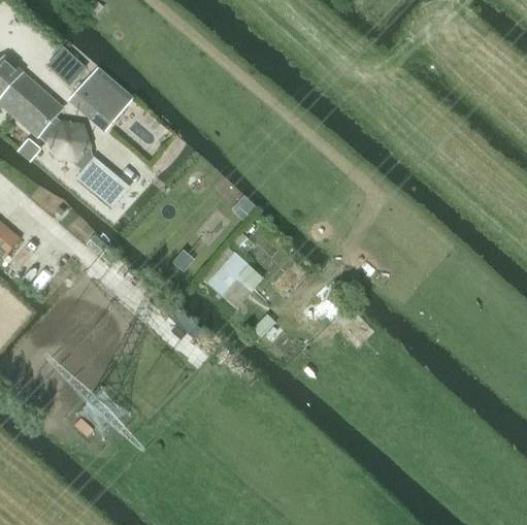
[(2,57),(0,59),(0,100),(37,133),(43,139),(45,137),(60,119),(55,115),(60,108),(2,57)]
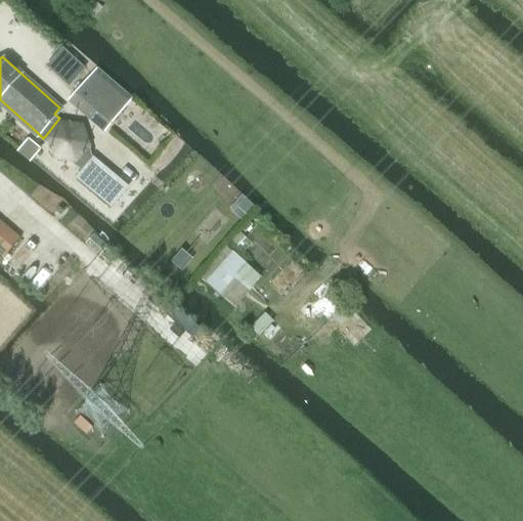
[(96,64),(67,98),(102,129),(132,95),(96,64)]
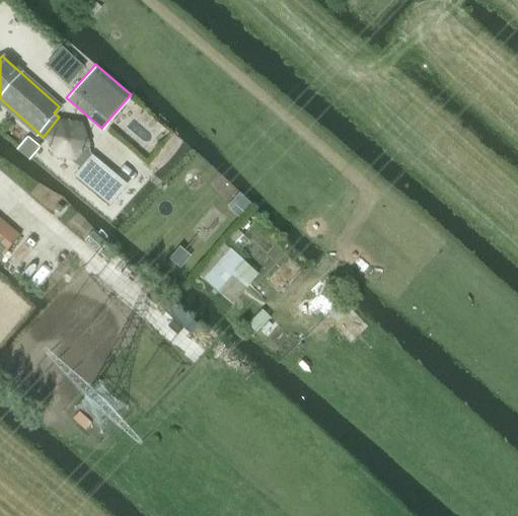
[(59,117),(45,135),(53,156),(75,159),(89,141),(81,121),(59,117)]
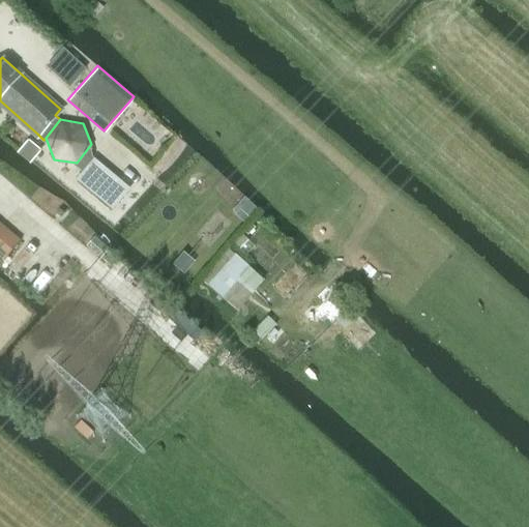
[(4,224),(0,229),(0,256),(2,258),(20,237),(4,224)]
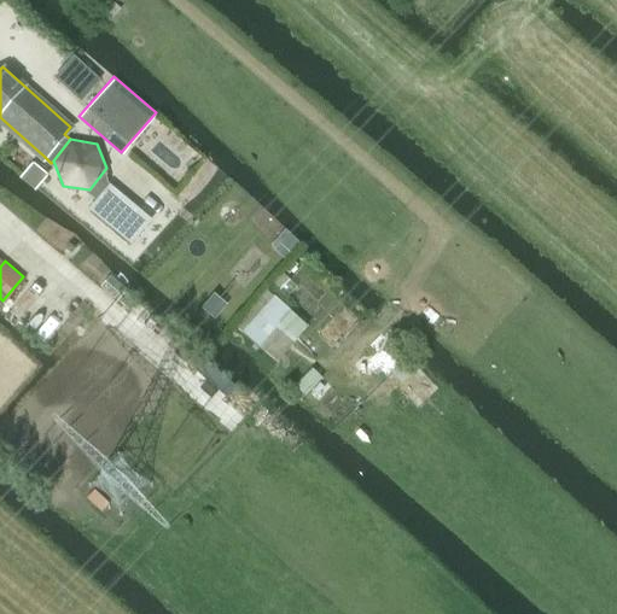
[(232,321),(258,345),(291,309),(265,285),(232,321)]
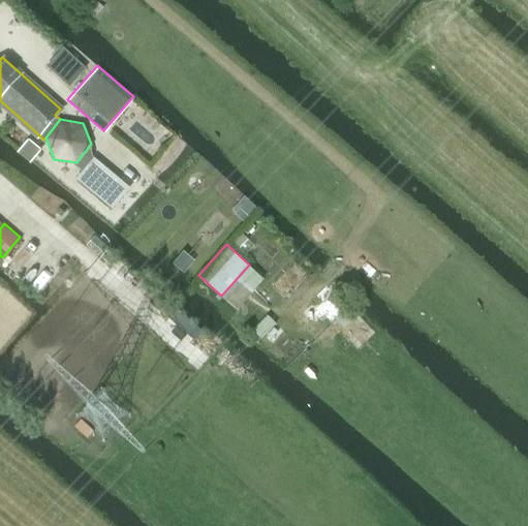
[(252,329),(259,336),(275,321),(268,314),(252,329)]
